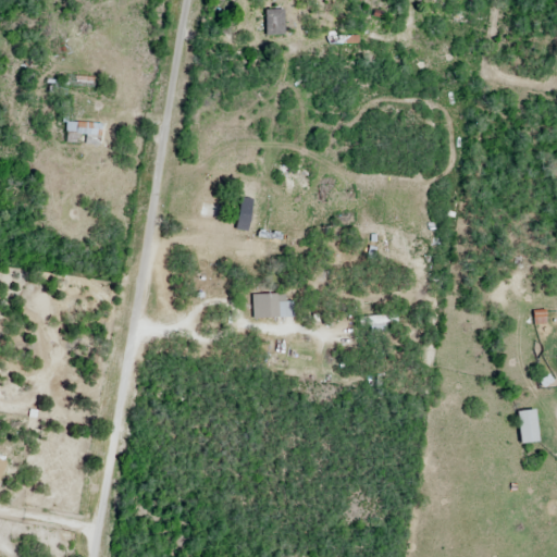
[(265,11),(265,36),(284,36),(284,11),(265,11)]
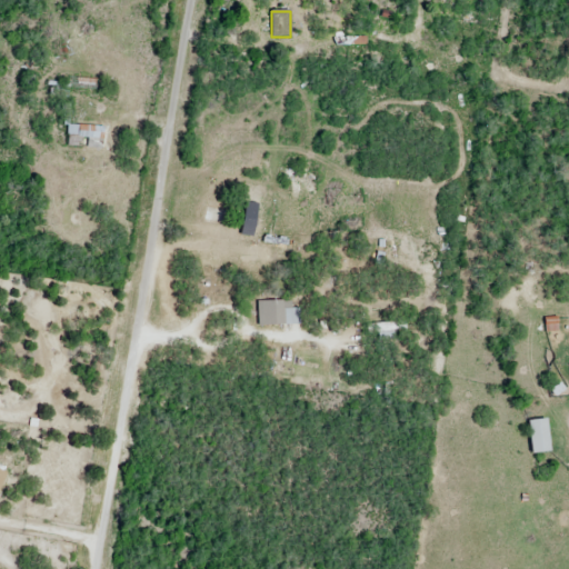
[(68,83),(47,82),(47,98),(96,100),(96,79),(68,78),(68,83)]
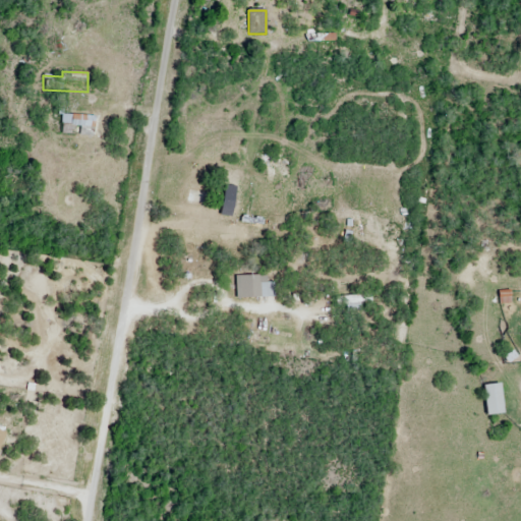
[(56,134),(95,136),(95,116),(73,116),(74,102),(57,101),(56,134)]
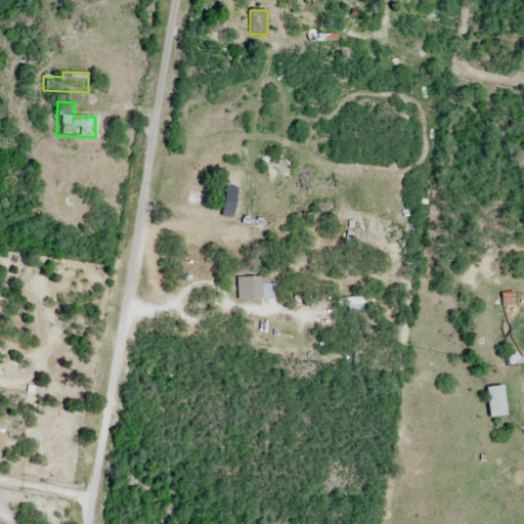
[(235,209),(237,178),(222,177),(221,208),(235,209)]
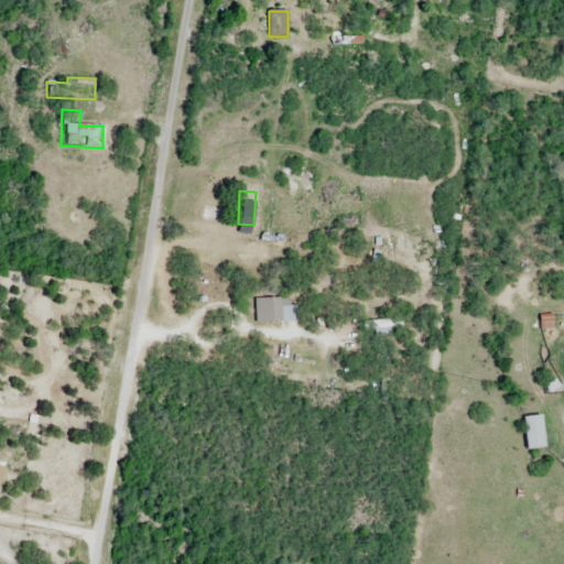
[(255,299),(255,323),(294,323),(294,299),(255,299)]
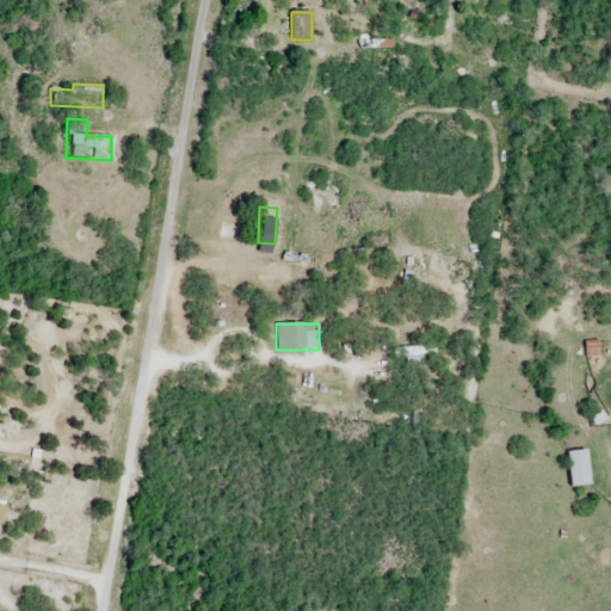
[(393,364),(425,364),(425,358),(434,358),(434,347),(393,347),(393,364)]
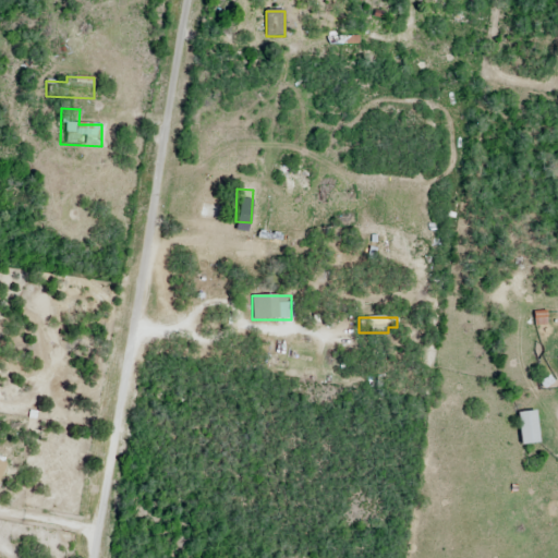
[(537,412),(519,413),(521,446),(540,444),(537,412)]
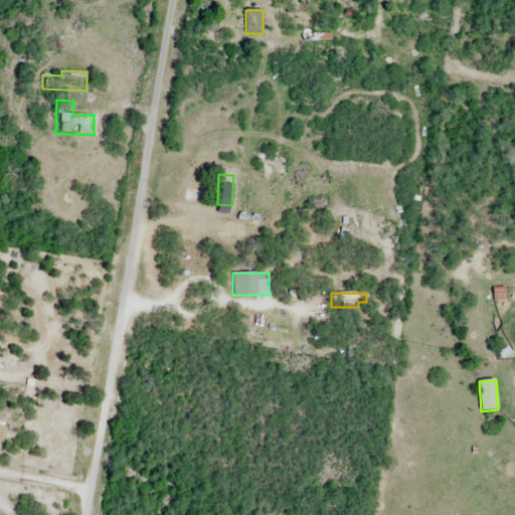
All buildings are outlined.
